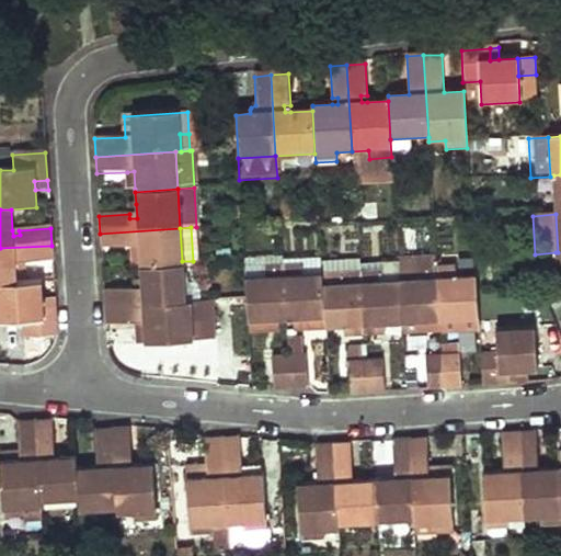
[(182,261),(180,228),(100,234),(101,249),(130,248),(133,248),(132,242),(138,241),(140,265),(140,269),(183,267),(182,261)]
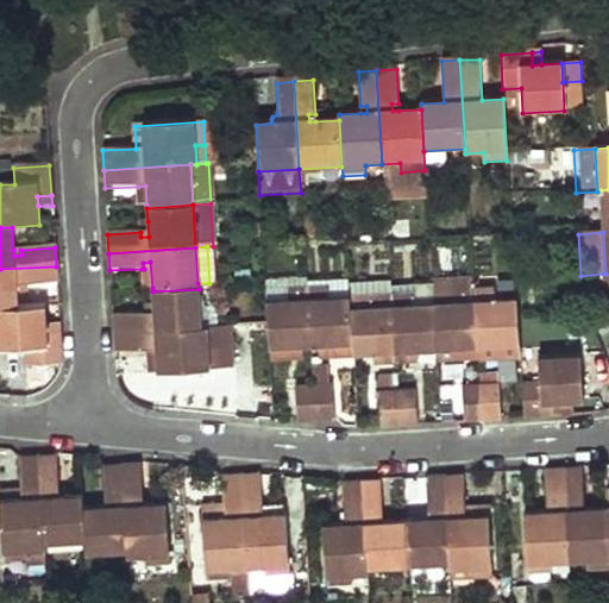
[(152,288),(150,262),(143,263),(144,269),(142,269),(143,289),(152,288)]
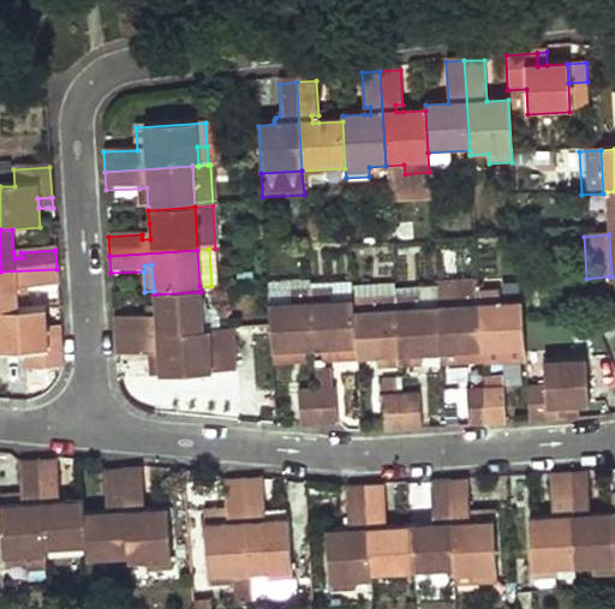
[(58,288),(57,269),(0,272),(0,315),(18,314),(16,291),(16,284),(23,284),(23,290),(58,288)]
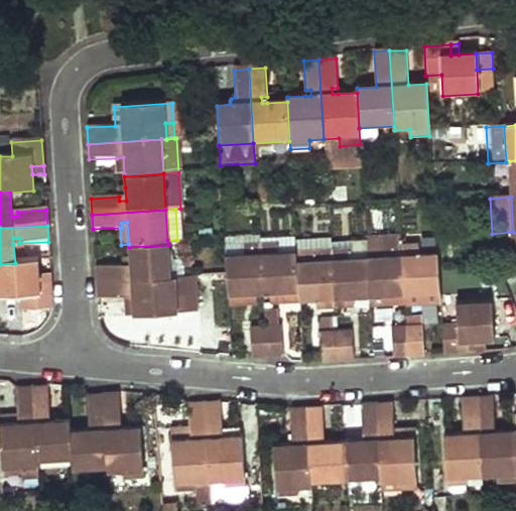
[(330,239),(295,241),(296,253),(314,252),(331,251),(331,246),(330,239)]
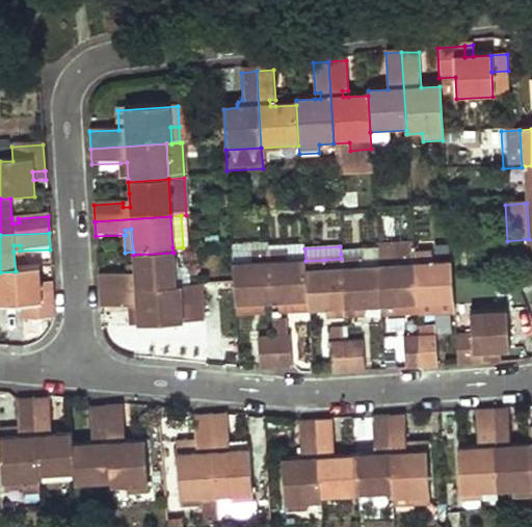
[(306,270),(306,261),(286,262),(286,252),(268,253),(271,304),(280,302),(280,313),(308,311),(306,270)]
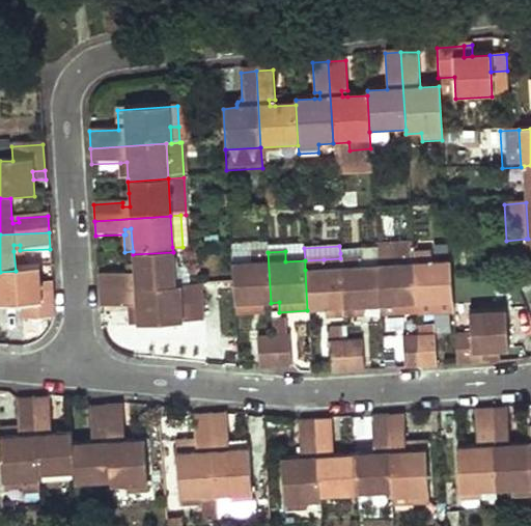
[(378,267),(376,251),(340,253),(340,258),(358,257),(358,268),(378,267)]
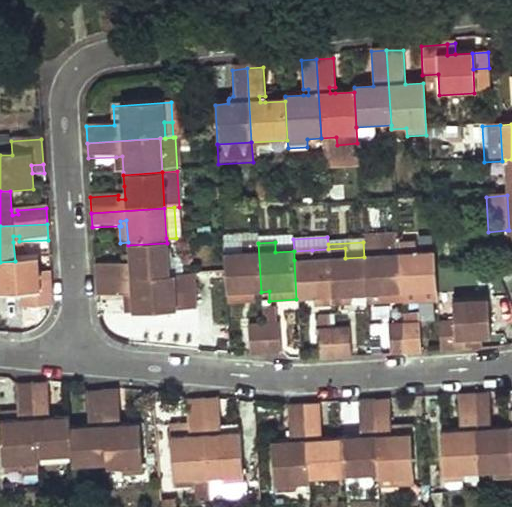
[(169,278),(167,243),(128,245),(129,259),(122,259),(123,264),(94,266),(95,283),(169,278)]
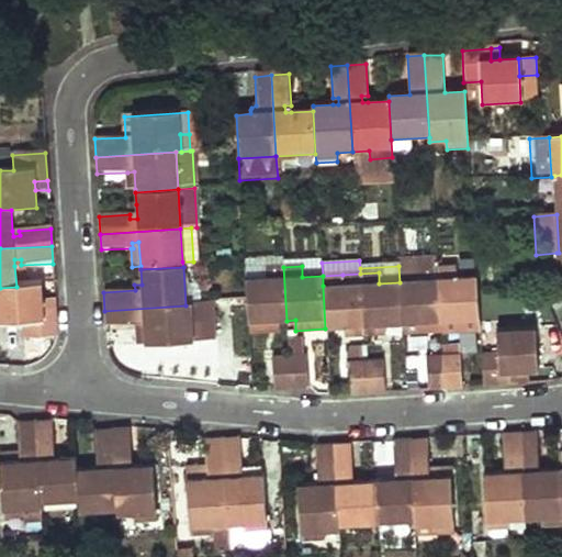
[(287,321),(283,267),(266,268),(266,279),(246,280),(249,334),(279,333),(279,321),(287,321)]
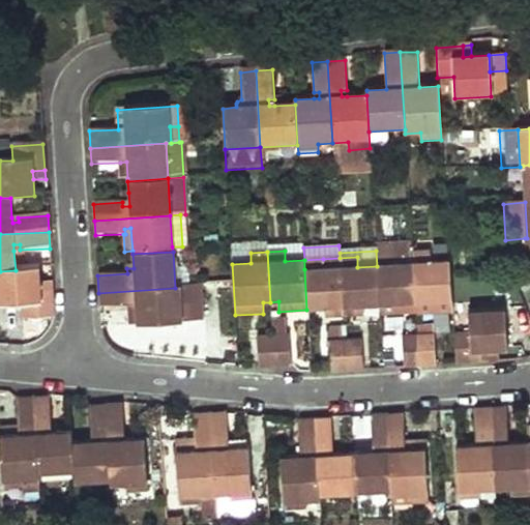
[(451,301),(449,261),(430,262),(430,253),(412,254),(415,303),(451,301)]
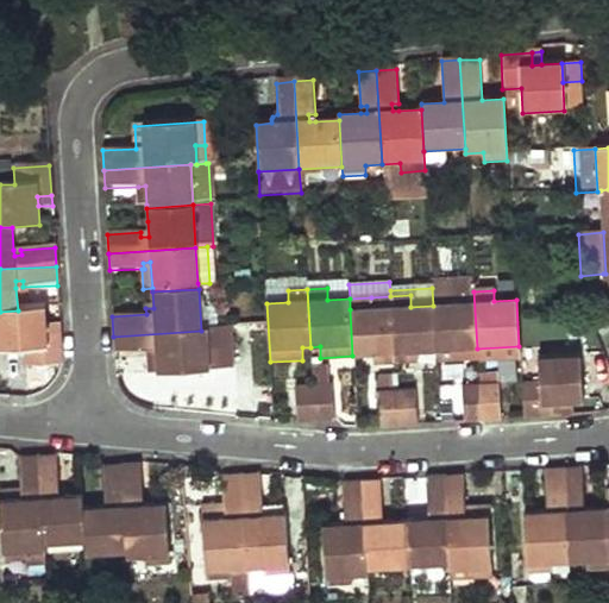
[(477,349),(473,291),(453,293),(454,305),(433,306),(435,351),(456,350),(469,349),(477,349)]
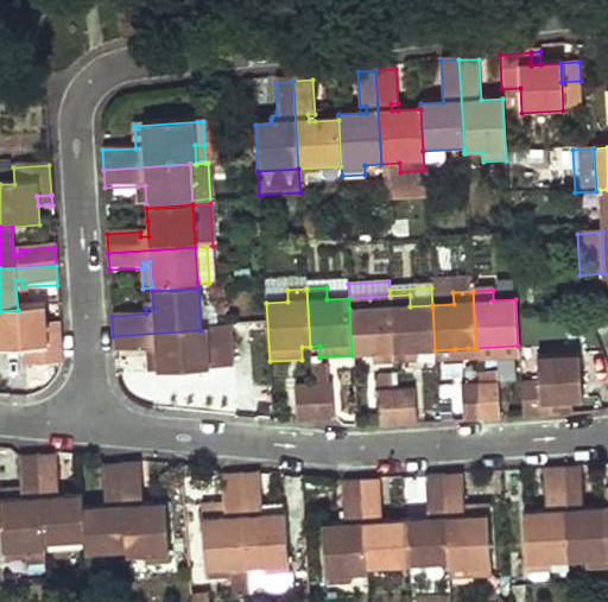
[(435,350),(432,305),(410,306),(410,295),(390,296),(393,353),(416,352),(435,350)]
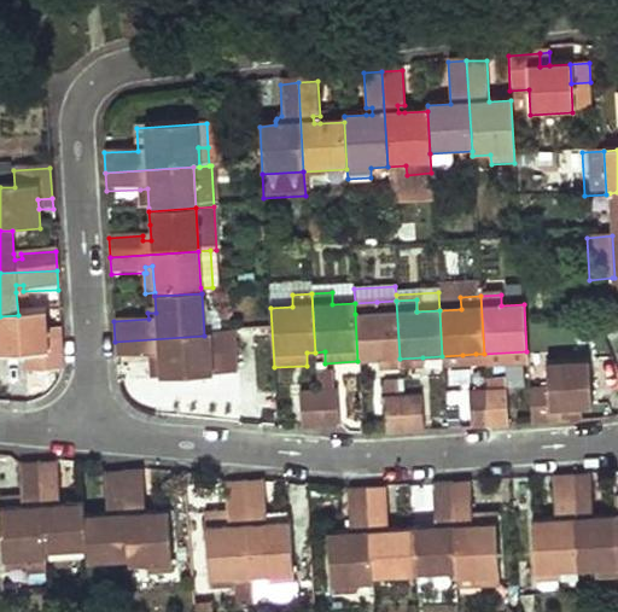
[(400,359),(396,301),(377,302),(377,313),(355,314),(357,361),(378,360),(400,359)]
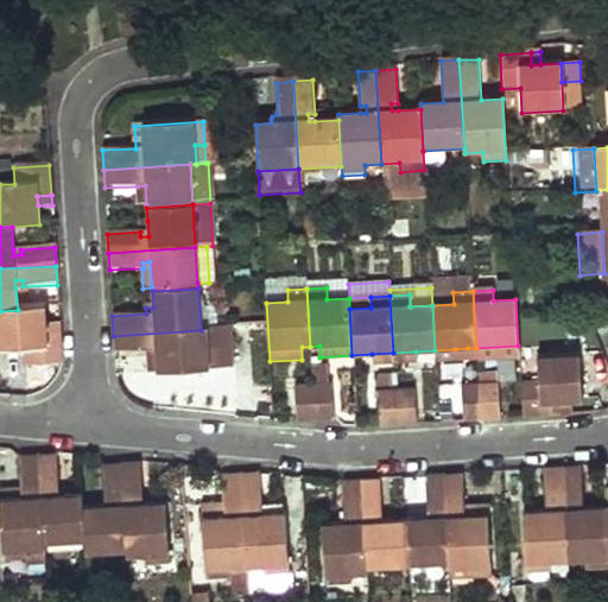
[(371,308),(371,297),(349,298),(349,309),(371,308)]
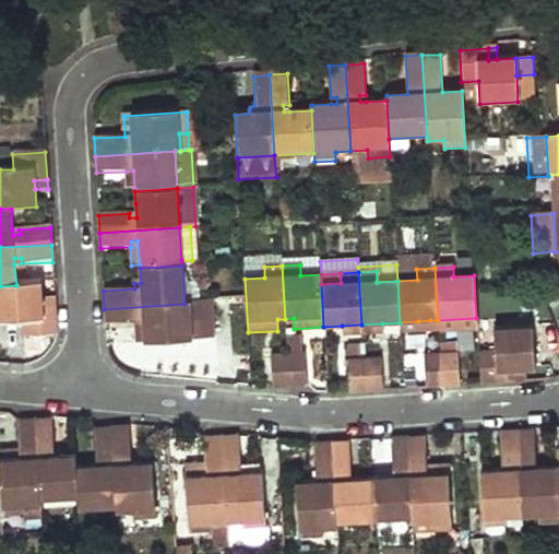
[(42,302),(40,284),(16,285),(0,286),(0,323),(23,322),(24,339),(57,337),(55,310),(43,311),(42,302)]
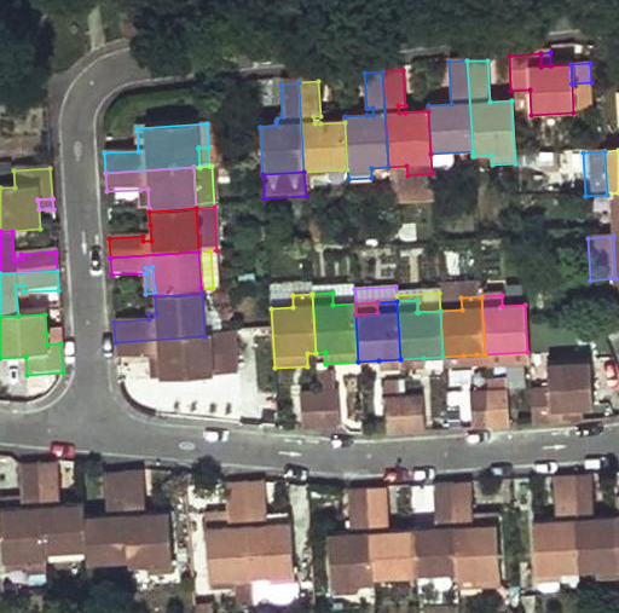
[(61,343),(61,333),(46,334),(47,345),(61,343)]
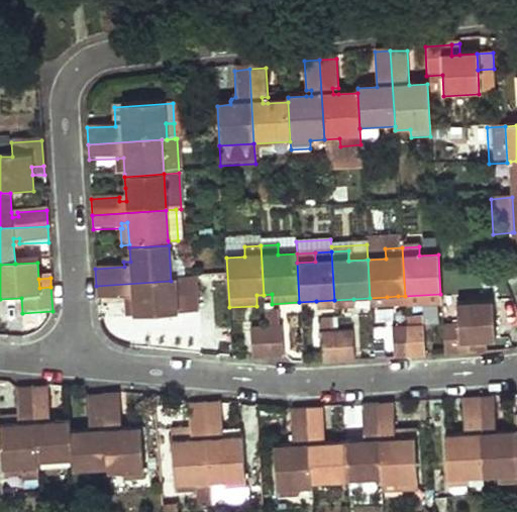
[(198,314),(196,279),(175,281),(176,295),(184,295),(186,315),(198,314)]
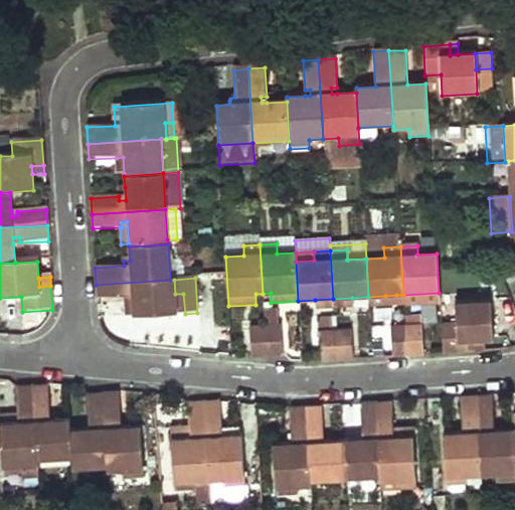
[(175,294),(174,280),(170,280),(96,285),(97,300),(124,298),(126,298),(126,293),(132,293),(133,317),(185,314),(183,294),(175,294)]
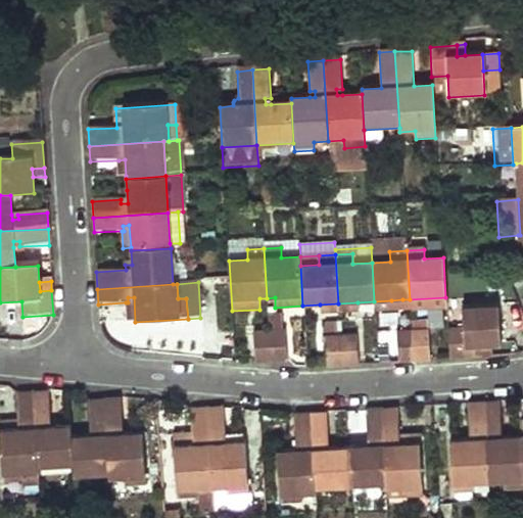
[(135,322),(134,297),(128,297),(128,302),(126,302),(127,323),(135,322)]
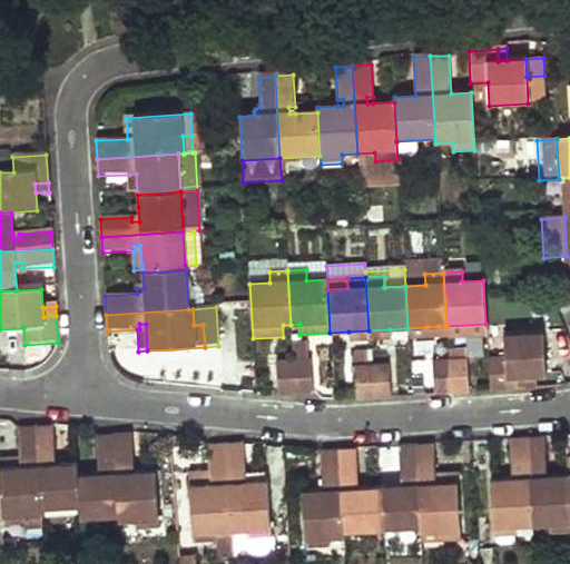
[(446,326),(448,340),(487,338),(485,324),(446,326)]
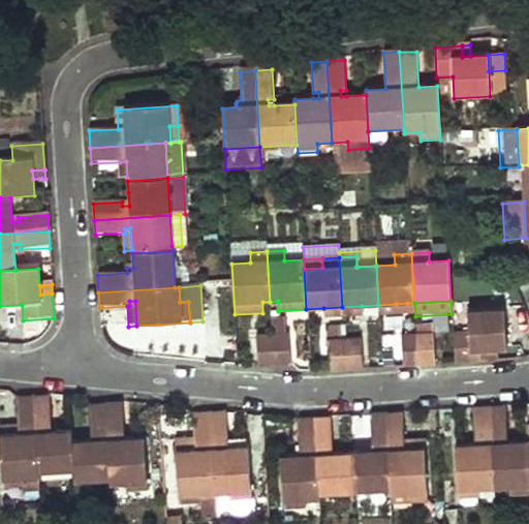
[(407,313),(407,303),(396,304),(396,314),(407,313)]
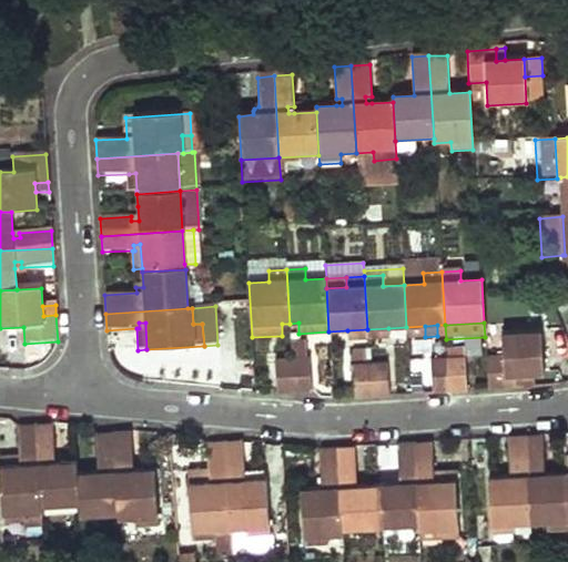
[(388,339),(388,328),(367,329),(368,340),(388,339)]
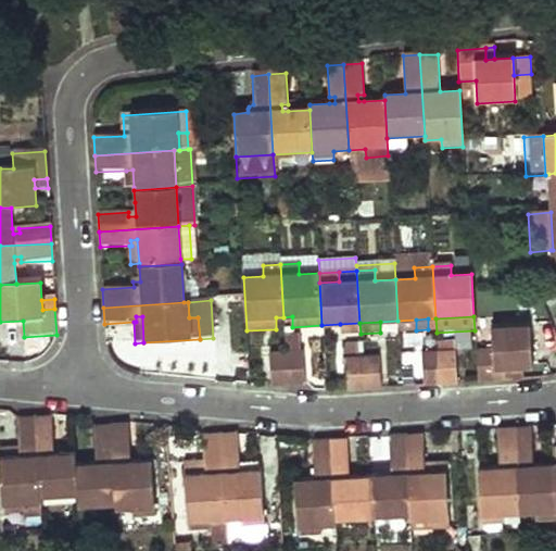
[(361,334),(359,323),(340,324),(340,335),(361,334)]
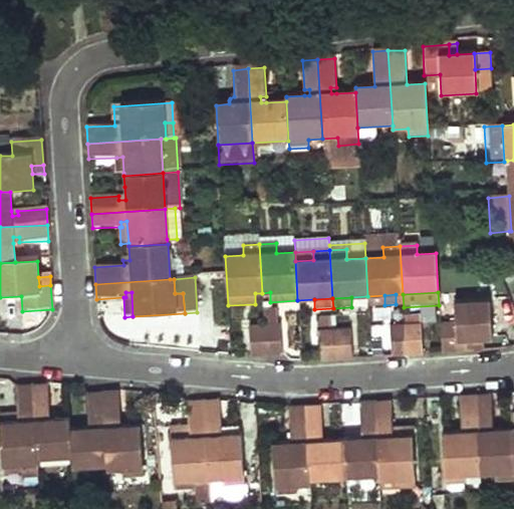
[(492,339),(489,300),(454,303),(455,323),(441,324),(443,355),(467,353),(466,341),(475,340),(492,339)]
